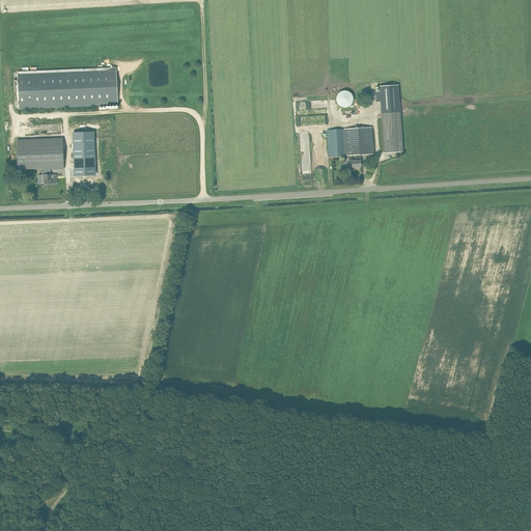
[(18,80),(14,81),(15,103),(19,103),(19,109),(117,105),(116,67),(17,72),(18,80)]
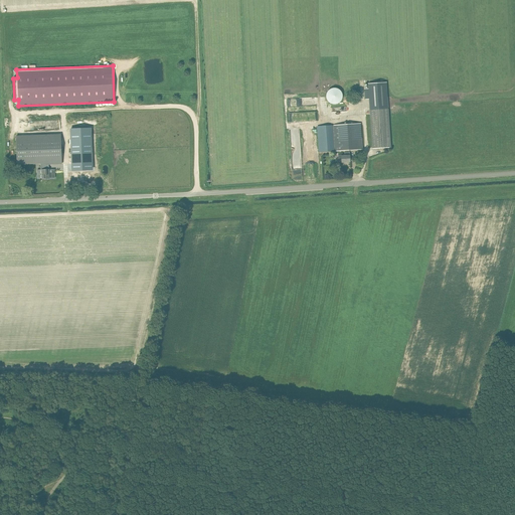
[(368,89),(364,89),(365,100),(369,99),(370,109),(372,149),(390,147),(388,108),(386,82),(368,83),(368,89)]
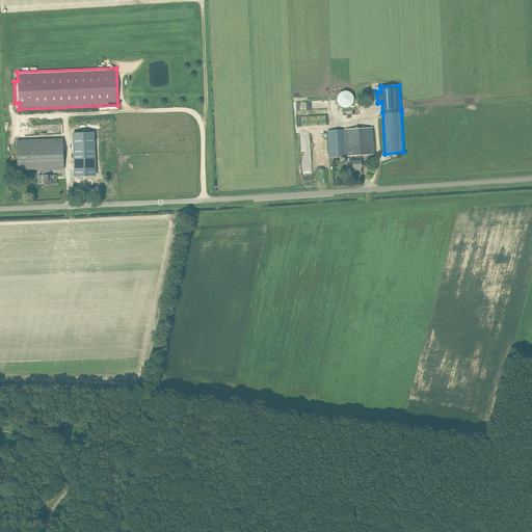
[(354,102),(353,102),(353,100),(353,99),(352,97),(351,96),(349,95),(348,94),(347,94),(345,94),(343,95),(341,95),(340,96),(339,97),(338,98),(338,100),(337,101),(337,103),(338,104),(338,106),(339,107),(340,108),(341,109),(342,110),(344,110),(346,110),(347,110),(348,110),(350,109),(351,108),(352,107),(353,105),(353,104),(354,102)]
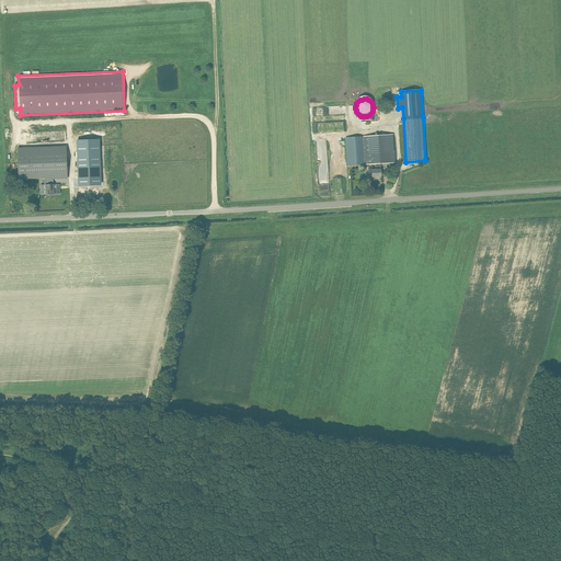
[(395,150),(390,151),(389,135),(346,137),(347,165),(375,163),(376,169),(371,170),(371,169),(368,169),(368,175),(371,175),(371,178),(381,176),(380,169),(380,163),(395,162),(395,150)]
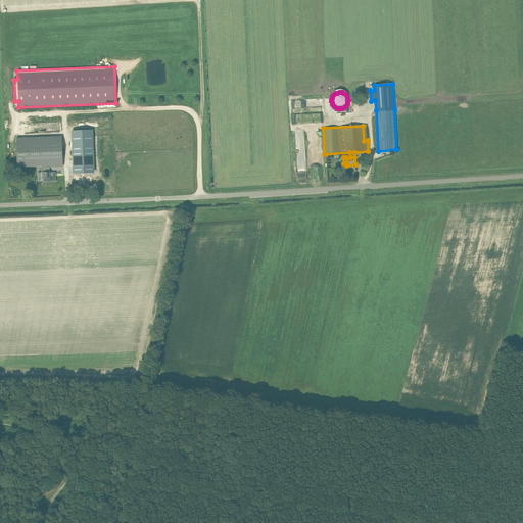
[(93,136),(73,137),(75,178),(95,177),(93,136)]
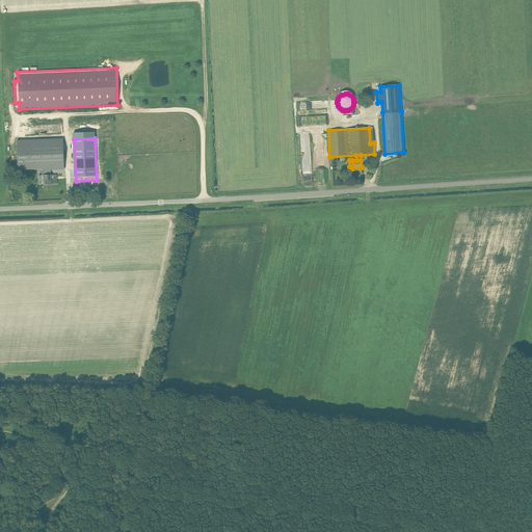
[(62,139),(17,141),(18,169),(42,168),(43,176),(38,176),(38,184),(44,184),(44,185),(51,184),(51,175),(50,175),(50,169),(64,168),(62,139)]
